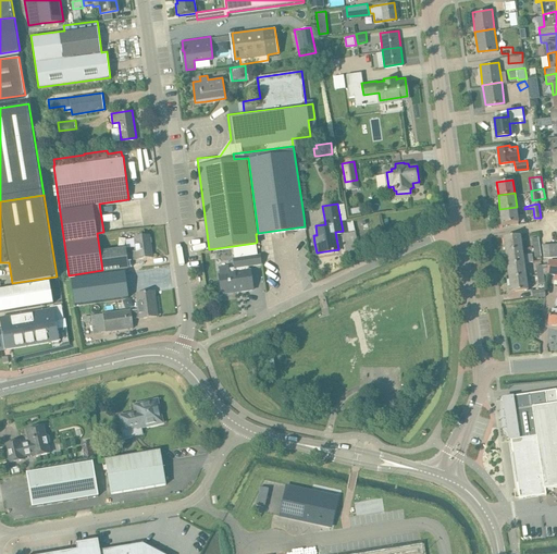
[(360,205),(348,207),(349,213),(361,211),(360,205)]
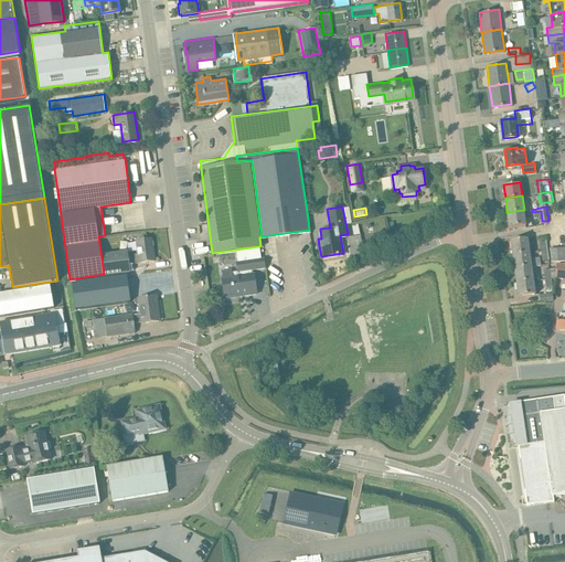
[(507,212),(509,226),(526,224),(524,210),(507,212)]
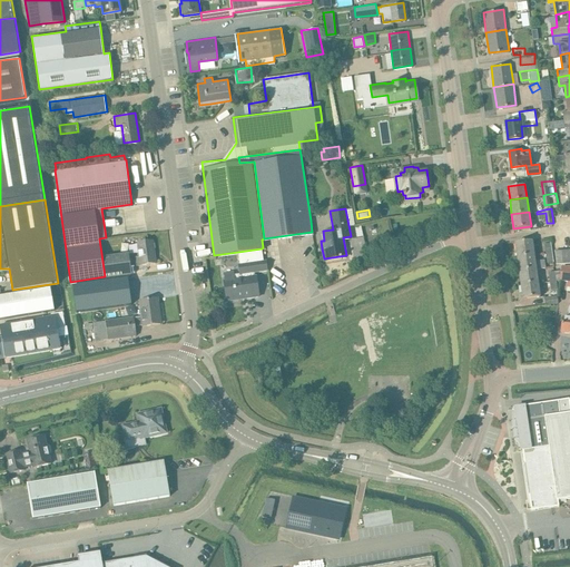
[(139,254),(134,255),(135,264),(156,261),(153,238),(138,241),(139,254)]
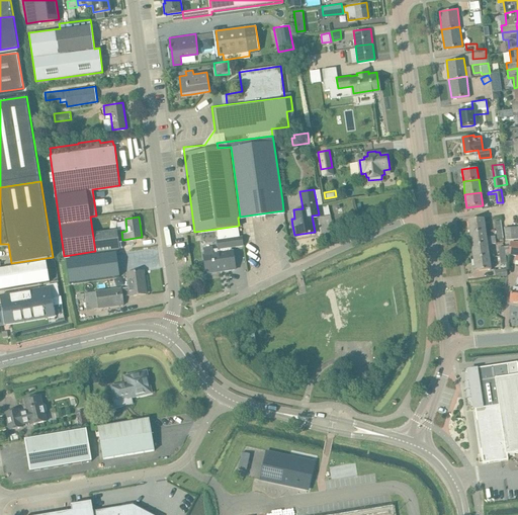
[(469,232),(486,230),(484,217),(468,220),(469,232)]
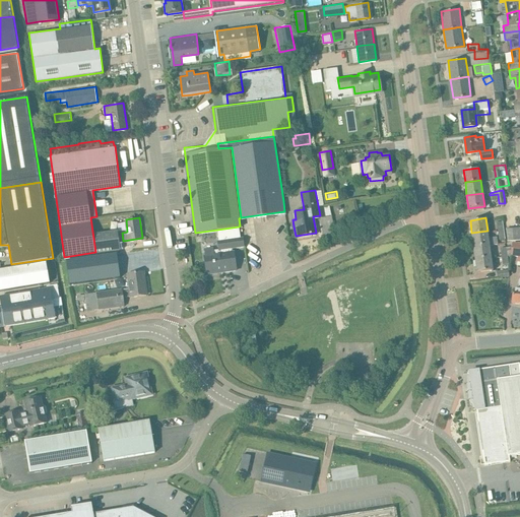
[(233,246),(236,246),(244,245),(243,237),(241,237),(239,227),(217,230),(218,234),(218,239),(219,248),(220,248),(221,252),(205,254),(207,272),(236,268),(233,246)]
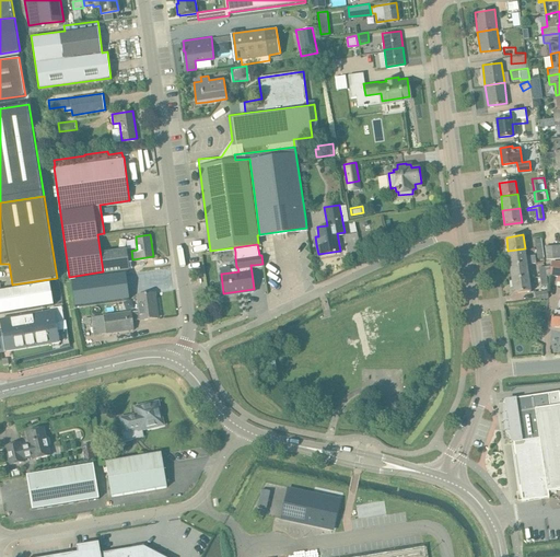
[(104,271),(105,271),(128,267),(126,246),(101,251),(104,271)]
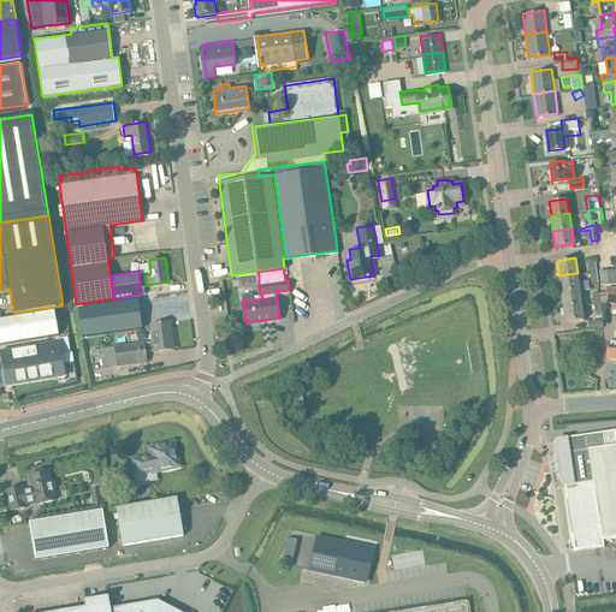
[(558,275),(561,291),(580,289),(590,287),(588,278),(579,279),(578,273),(558,275)]
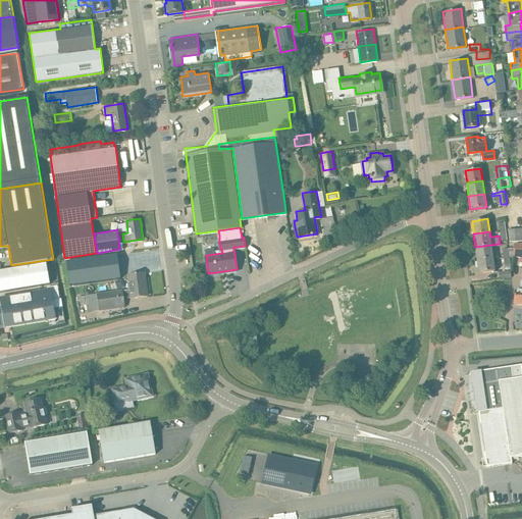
[(521,260),(521,241),(514,242),(513,255),(520,256),(519,260),(521,260)]
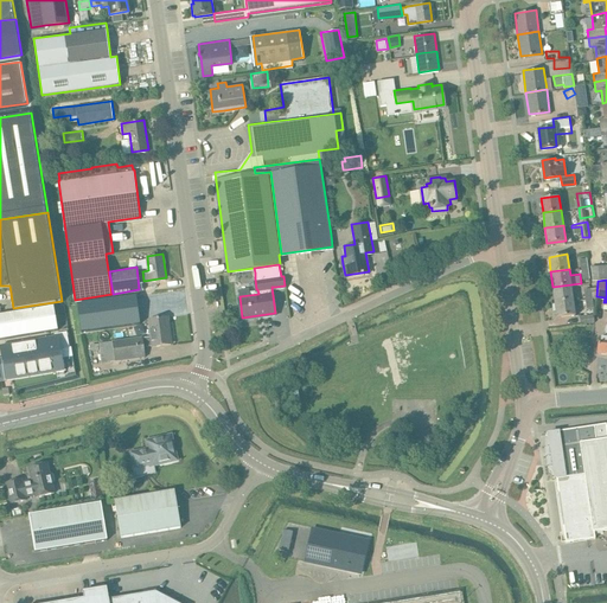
[(555,302),(573,299),(572,284),(553,287),(555,302)]
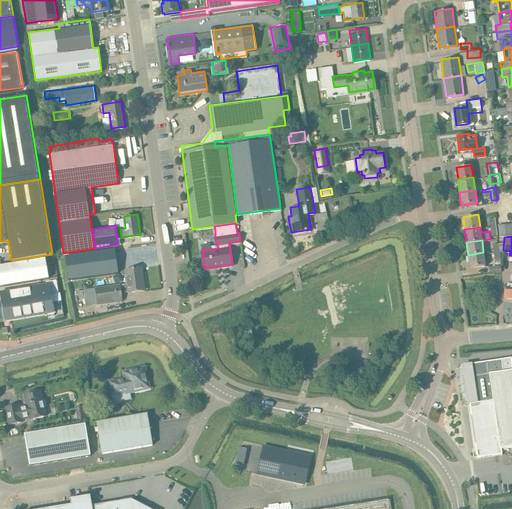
[(492,243),(494,251),(500,250),(503,250),(503,241),(492,243)]
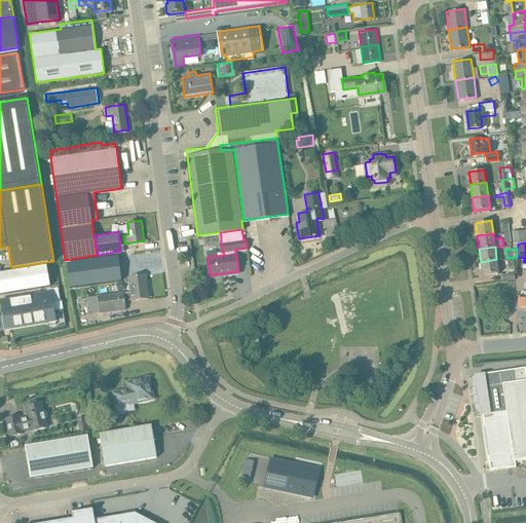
[(115,256),(67,263),(70,282),(117,275),(115,256)]
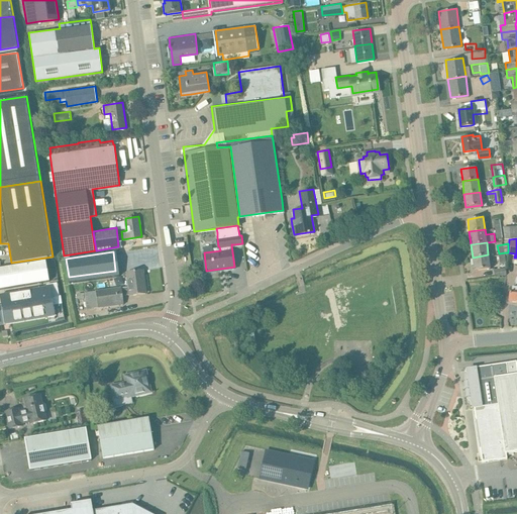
[(473,258),(475,270),(490,268),(488,254),(473,258)]
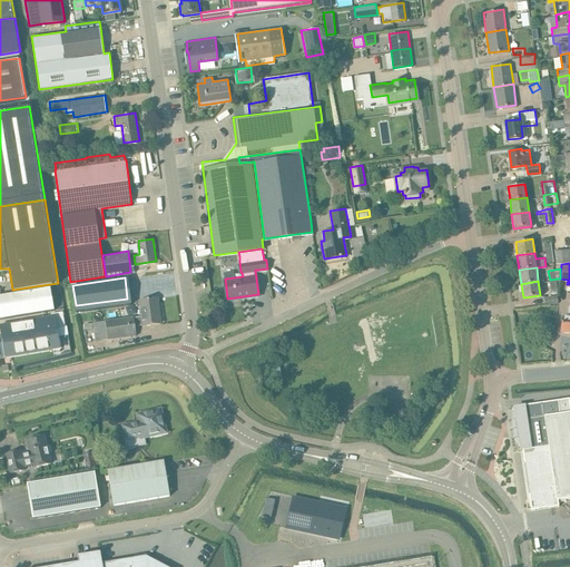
[(0,316),(36,311),(42,310),(55,308),(53,303),(52,293),(51,286),(2,294),(1,289),(0,289),(0,316)]
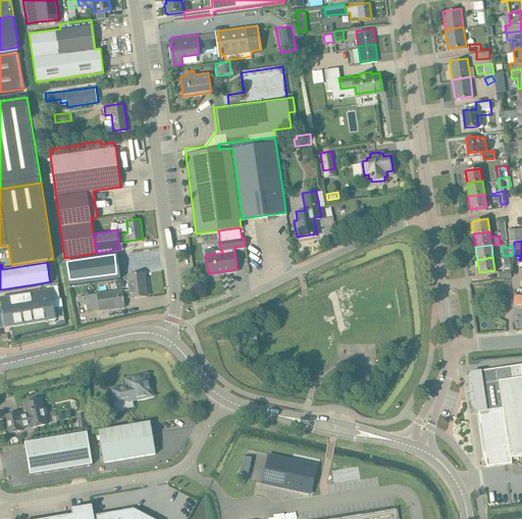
[(511,269),(500,270),(501,277),(511,275),(511,269)]
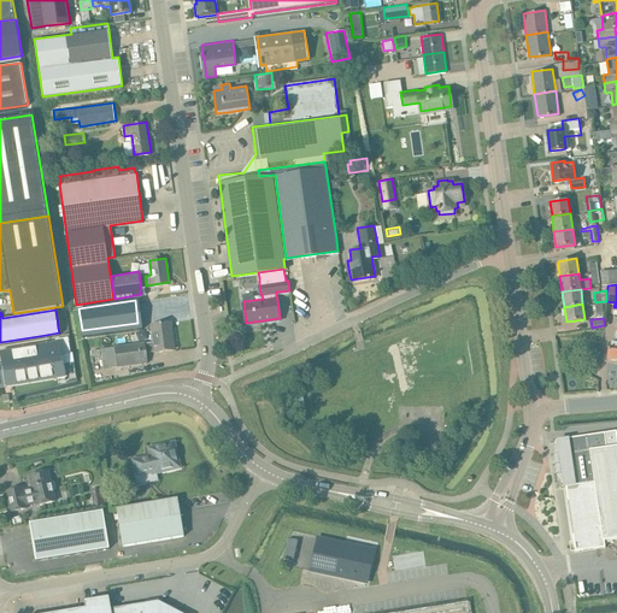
[(174,348),(170,320),(152,323),(154,341),(145,342),(145,341),(101,347),(104,366),(147,361),(146,351),(156,349),(156,351),(174,348)]
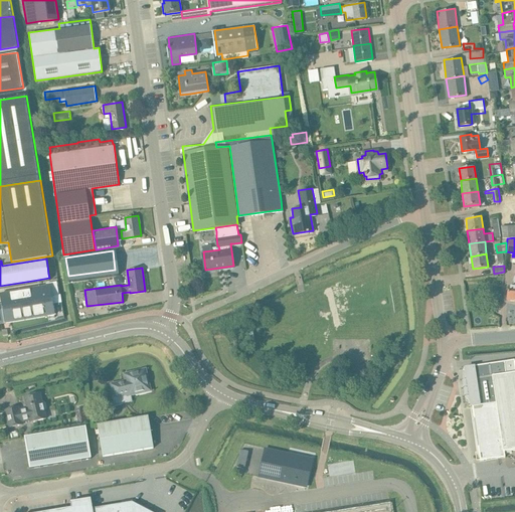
[(0,294),(2,304),(0,304),(0,322),(1,322),(5,321),(55,313),(53,303),(61,301),(60,294),(59,294),(56,280),(46,282),(46,285),(10,291),(0,292),(0,294)]
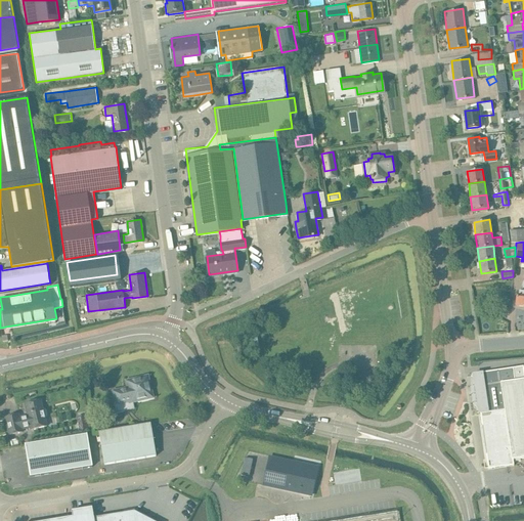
[(480,372),(473,373),(479,410),(481,410),(481,415),(489,467),(514,463),(513,458),(523,456),(523,376),(523,373),(523,372),(523,370),(523,366),(523,364),(480,371),(480,372)]
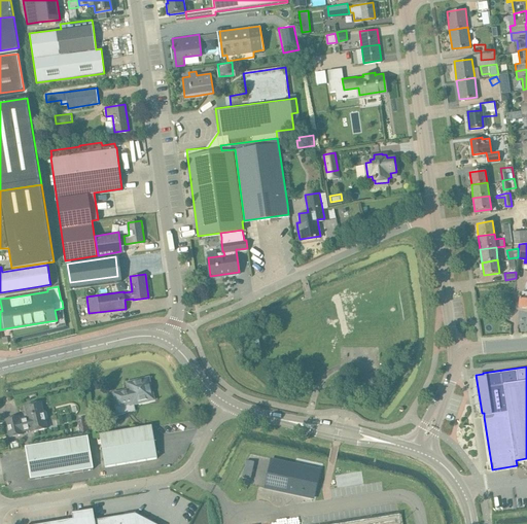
[(114,392),(117,405),(133,400),(133,402),(152,397),(148,377),(128,382),(129,385),(130,385),(131,388),(114,392)]
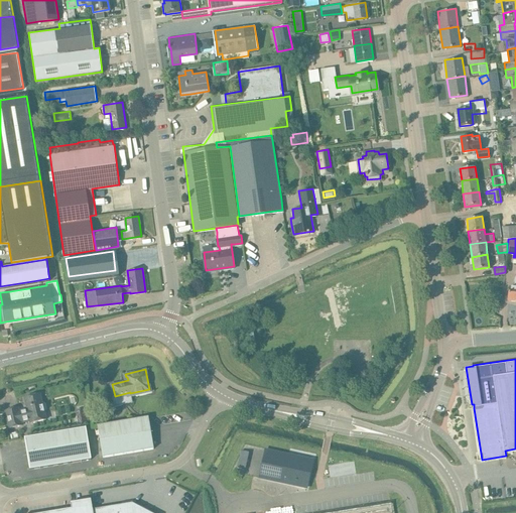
[(5,409),(9,426),(22,423),(21,420),(30,418),(31,421),(45,417),(43,409),(46,408),(47,406),(46,402),(44,401),(42,401),(40,393),(25,396),(28,407),(19,410),(18,406),(5,409)]
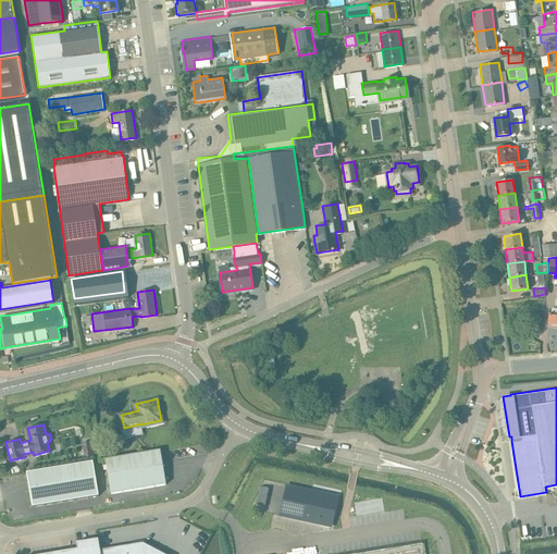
[(82,441),(85,457),(95,456),(93,439),(82,441)]
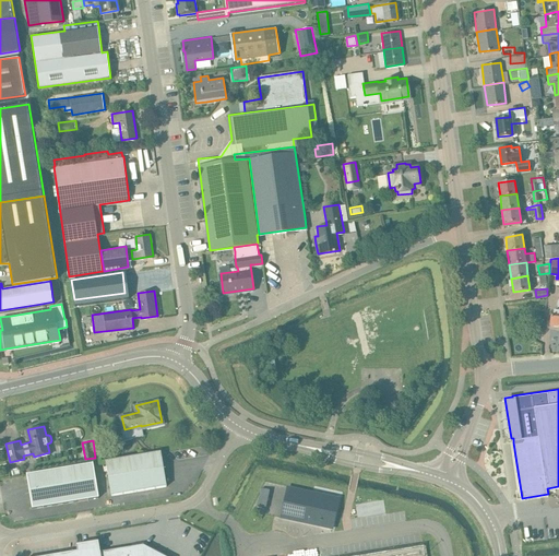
[(161,450),(106,460),(111,494),(167,484),(161,450)]
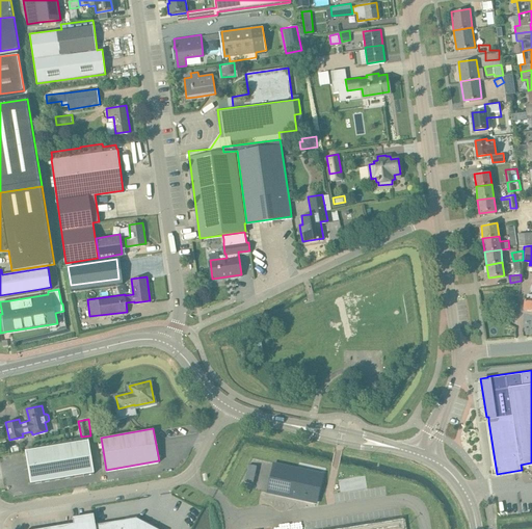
[(26,450),(31,482),(94,472),(88,440),(26,450)]
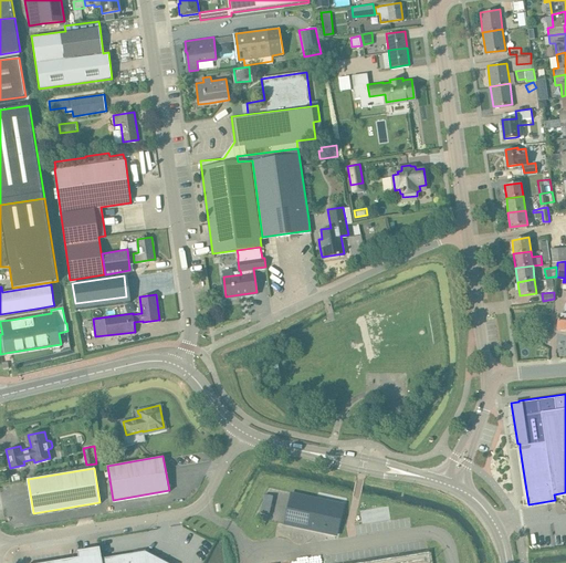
[(264,492),(261,510),(269,512),(273,494),(264,492)]
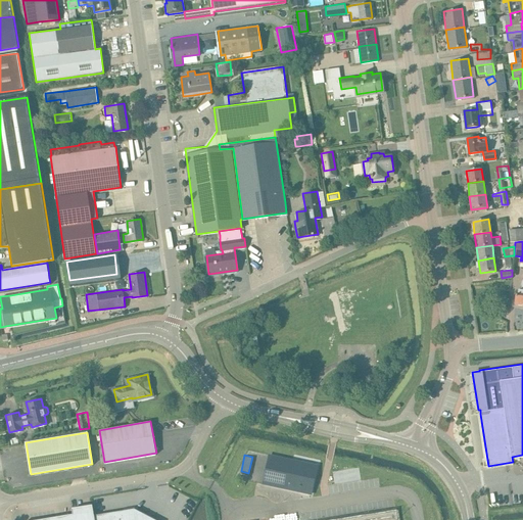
[(312,491),(317,466),(269,455),(264,481),(302,489),(302,490),(303,490),(307,491),(308,491),(312,491)]
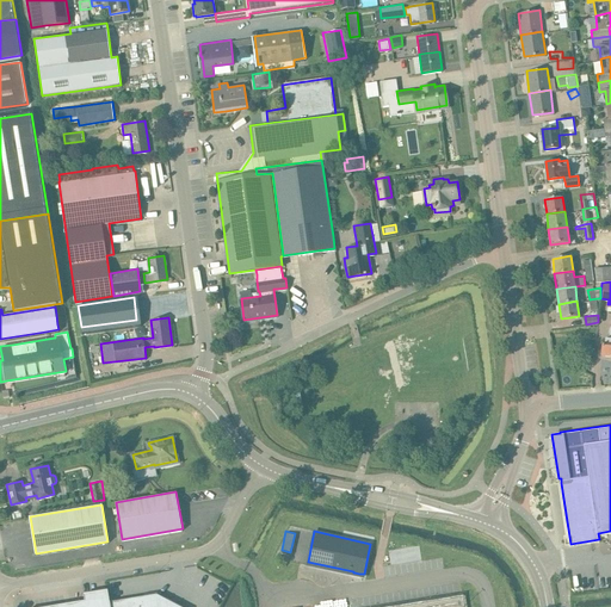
[(44,606),(110,606),(110,601),(107,589),(84,593),(85,600),(44,606)]
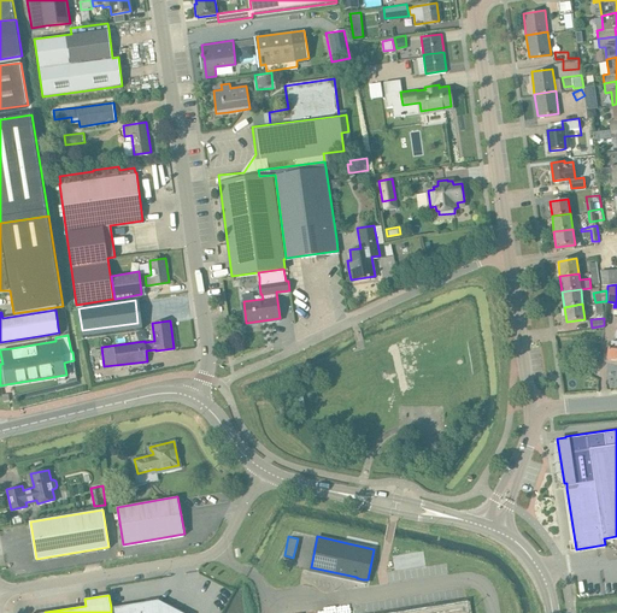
[(184,612),(158,599),(111,607),(111,612),(184,612)]
